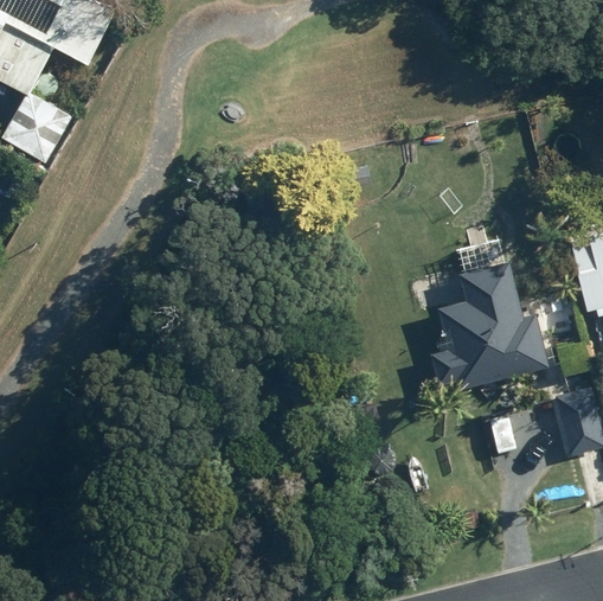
[(71,115),(30,94),(53,48),(88,64),(114,13),(89,0),(0,0),(0,80),(25,93),(0,140),(45,165),(71,115)]
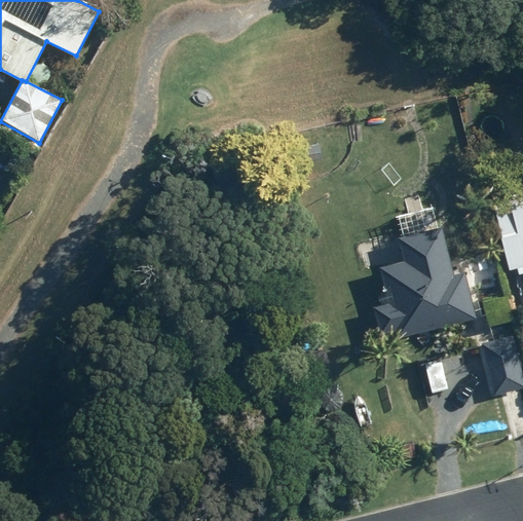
[(522,201),(510,205),(512,213),(496,217),(510,271),(516,269),(518,275),(522,273),(522,201)]
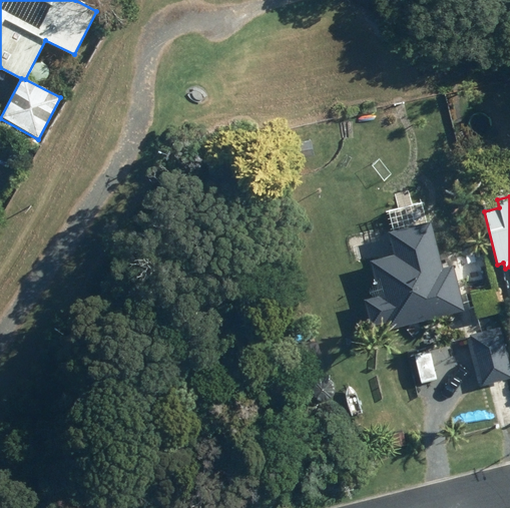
[(423,202),(386,212),(397,255),(370,262),(379,298),(365,301),(371,326),(387,322),(389,330),(465,311),(453,266),(440,269),(423,202)]
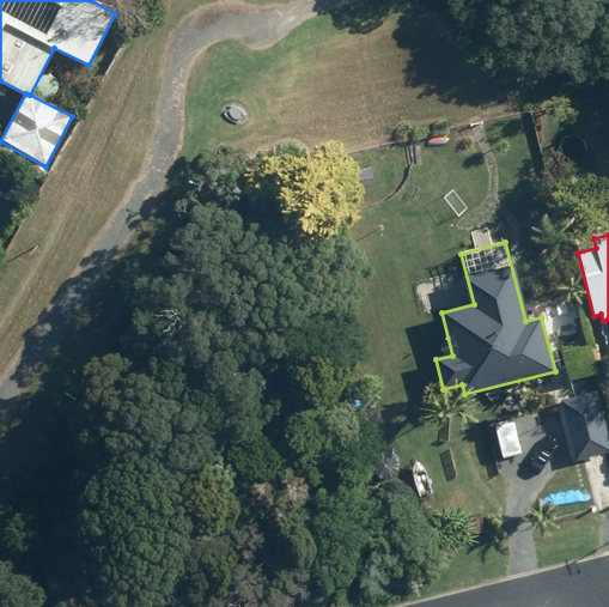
[(608,454),(608,443),(596,392),(590,394),(589,390),(573,395),(573,399),(560,402),(561,405),(533,412),(546,466),(573,459),(574,462),(608,454)]
